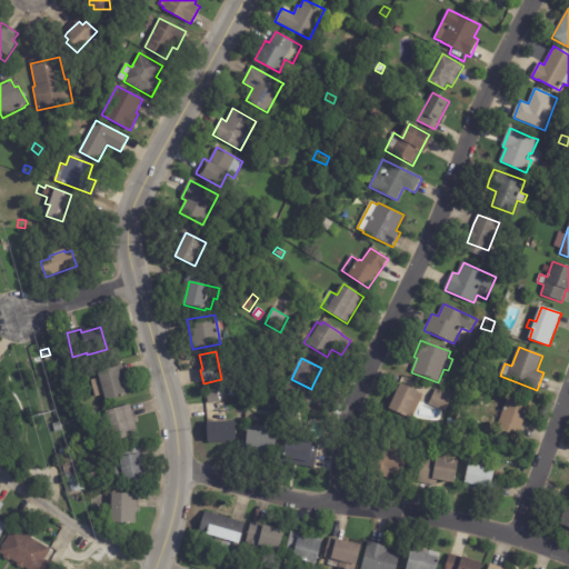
[(122,367),(130,395),(106,401),(98,373),(122,366),(122,367)]
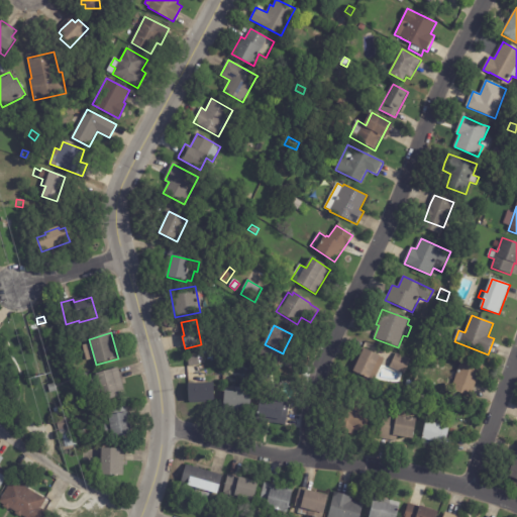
[(233,352),(231,350),(235,341),(240,344),(235,353),(233,352)]
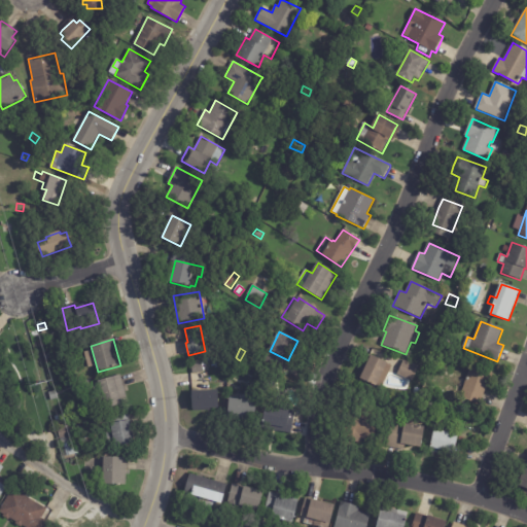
[(389,373),(382,390),(361,381),(373,356),(388,363),(388,364),(392,366),(389,373)]
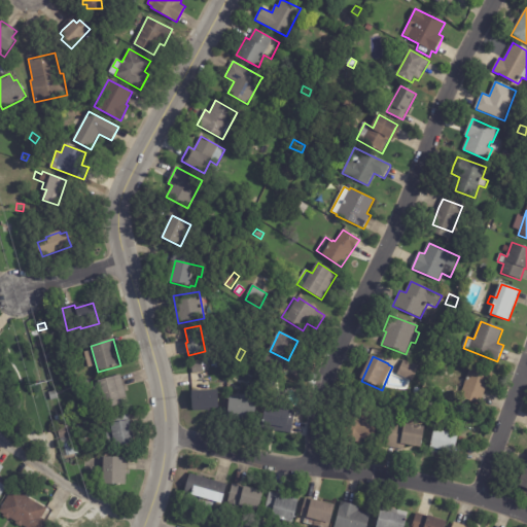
[(411,381),(397,375),(405,360),(420,367),(413,382),(411,381)]
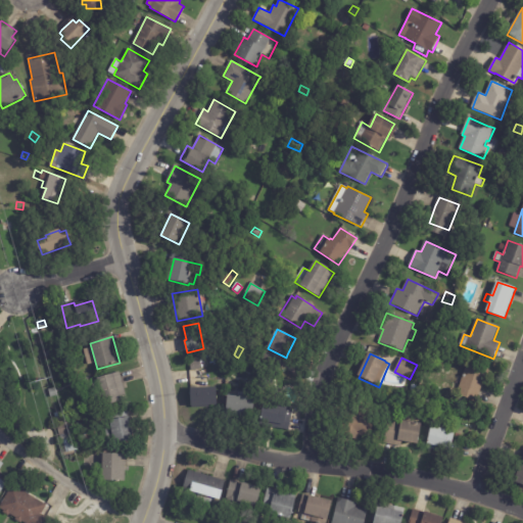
[(201,369),(192,371),(190,363),(200,361),(201,369)]
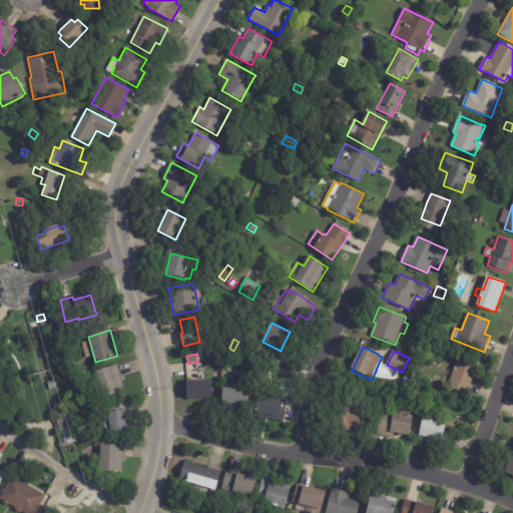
[(478,363),(479,363),(468,395),(449,389),(451,383),(444,380),(448,369),(454,371),(460,356),(478,363)]
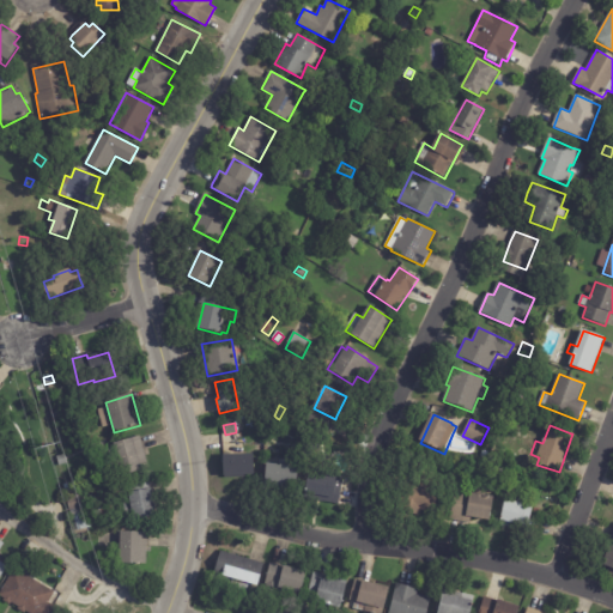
[(140,438),(150,469),(123,478),(114,444),(140,436),(140,438)]
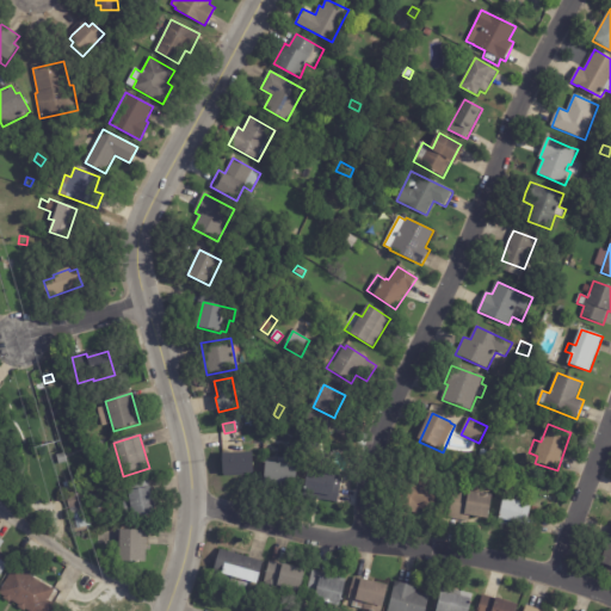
[(66,456),(68,463),(60,466),(57,456),(65,454),(66,456)]
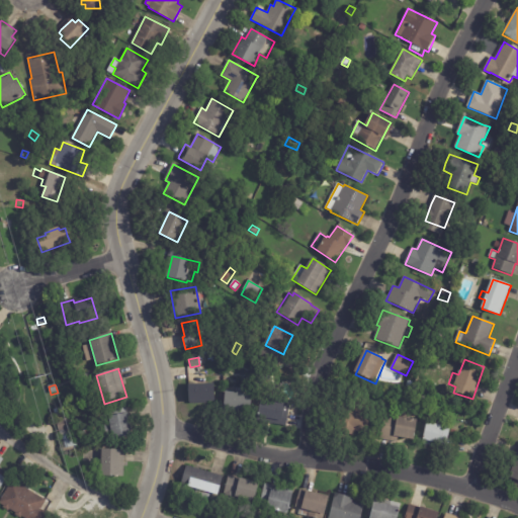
[(207,403),(200,403),(200,405),(189,405),(188,385),(214,384),(216,402),(207,403)]
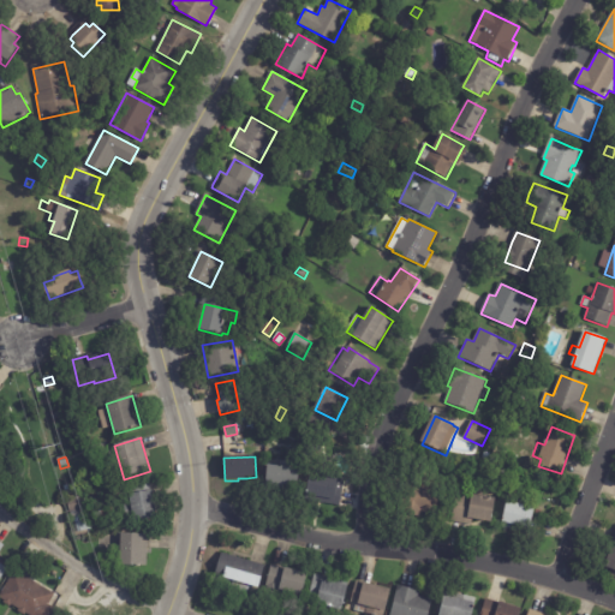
[(279,489),(266,488),(268,466),(302,470),(299,491),(279,489)]
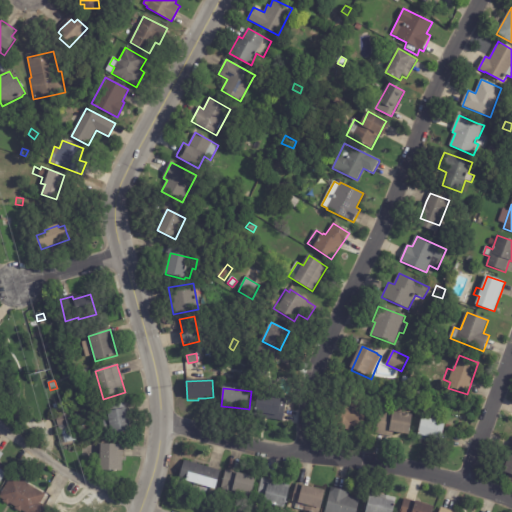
[(286,410),(284,422),(255,417),(259,396),(274,398),(275,395),(288,397),(286,410)]
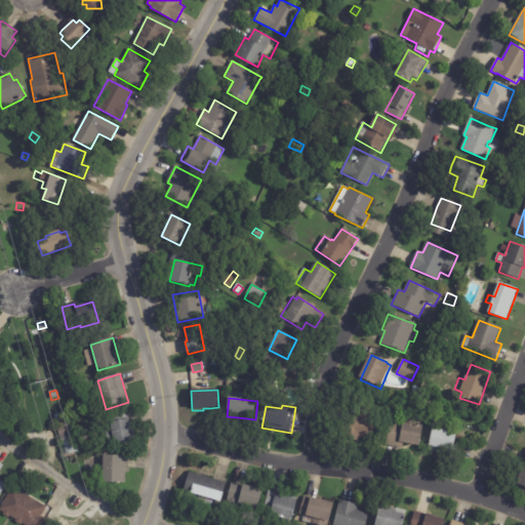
[(133,413),(137,438),(133,439),(134,443),(110,448),(107,432),(112,431),(110,416),(133,412),(133,413)]
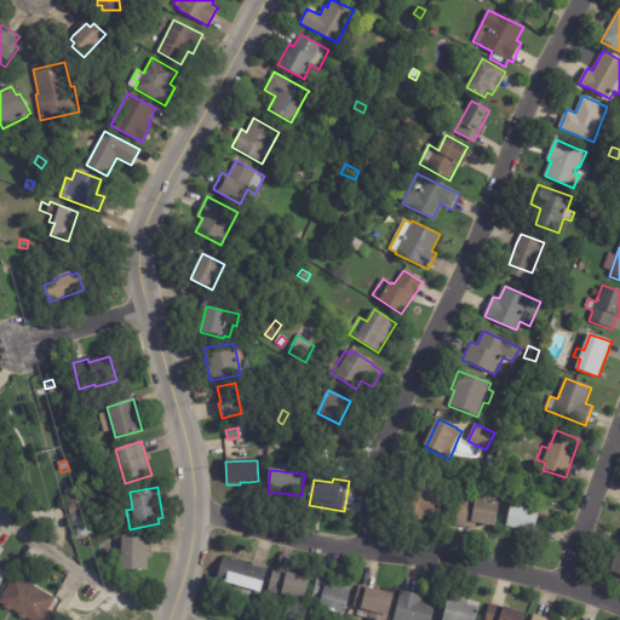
[(425,517),(424,527),(406,524),(411,487),(445,492),(441,518),(425,517)]
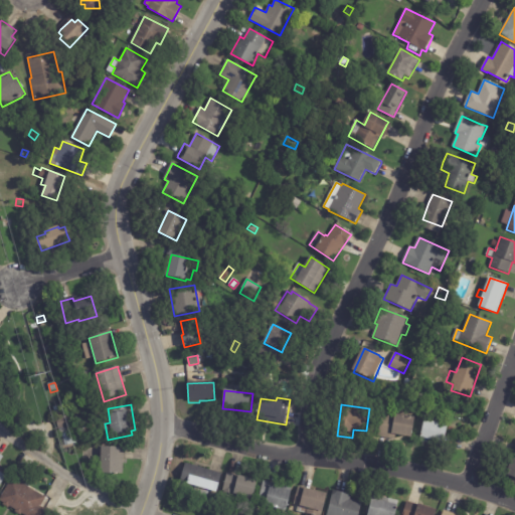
[(15,406),(23,412),(15,423),(5,416),(12,405),(15,406)]
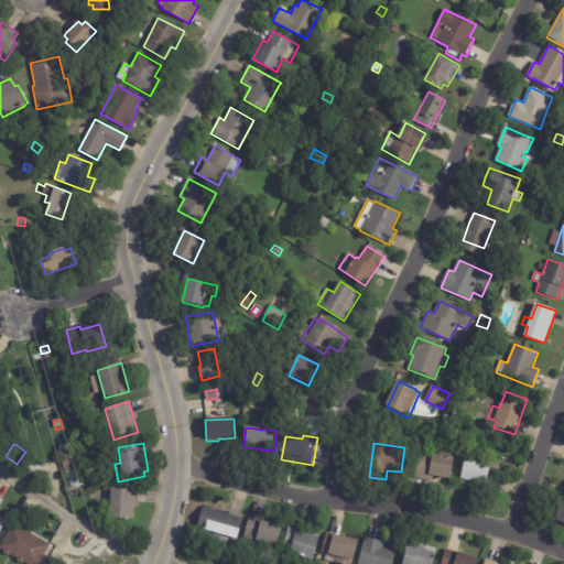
[(58,446),(66,444),(67,452),(61,453),(58,446)]
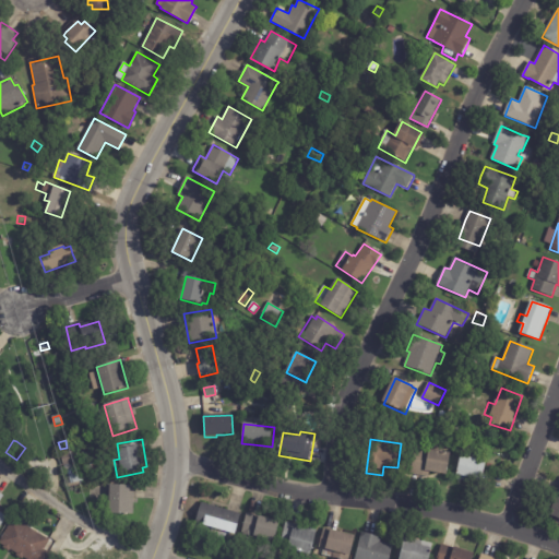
[(449,476),(412,472),(414,448),(430,450),(430,451),(451,453),(449,476)]
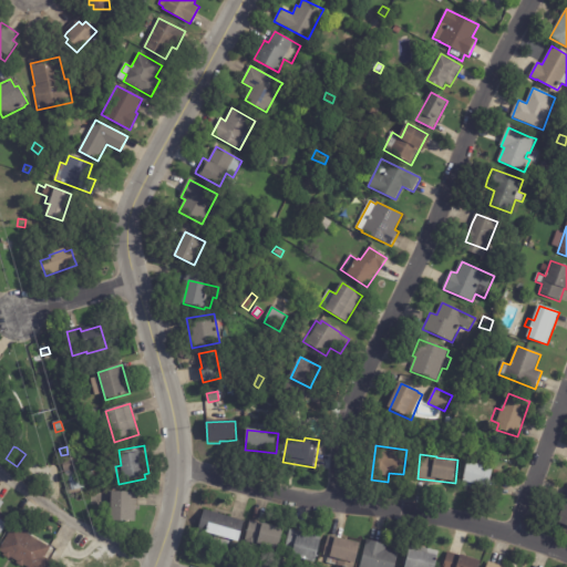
[(74,463),(76,471),(64,473),(62,462),(73,459),(74,463)]
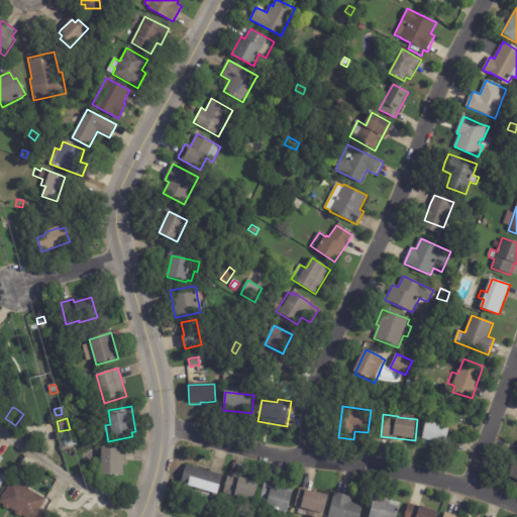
[(448,437),(445,449),(422,443),(427,422),(450,428),(448,437)]
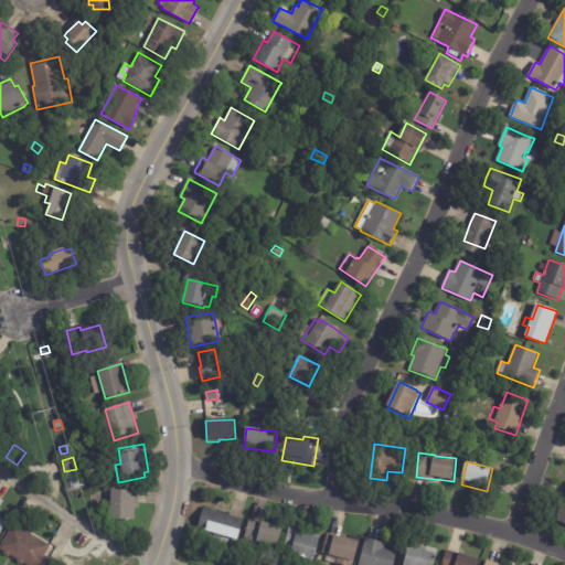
[(564,487),(552,520),(564,524),(564,487)]
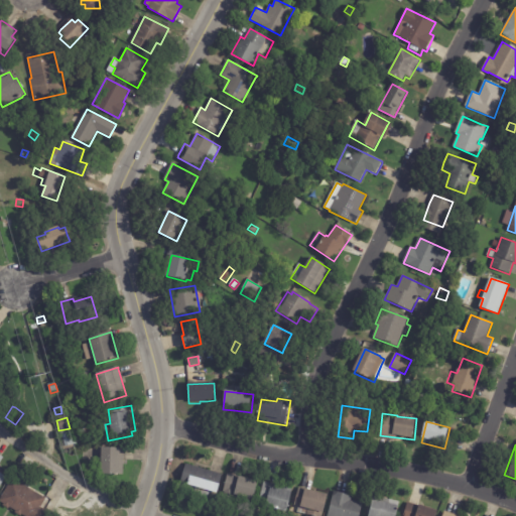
[(124,449),(123,477),(101,476),(102,448),(124,449)]
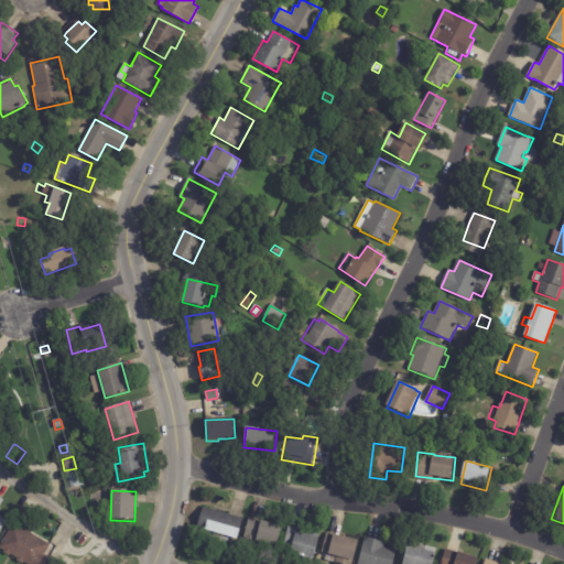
[(213,511),(243,520),(237,540),(229,538),(227,546),(212,542),(214,534),(197,529),(204,508),(213,511)]
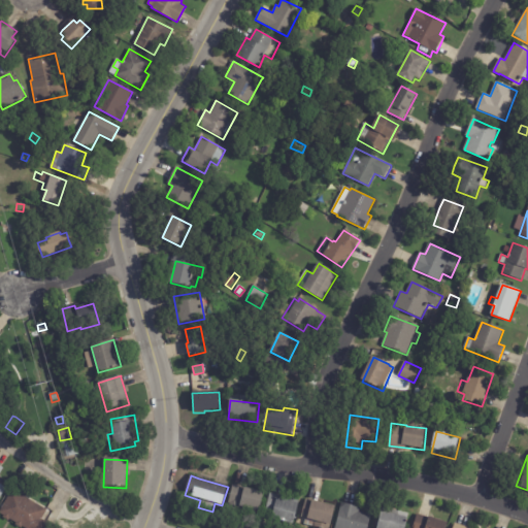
[(235,486),(264,494),(259,513),(228,504),(233,486),(235,486)]
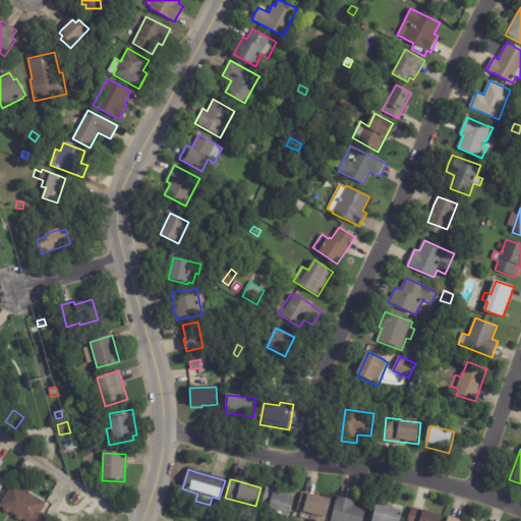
[(21,489),(46,505),(42,513),(55,520),(22,520),(21,520),(20,520),(18,520),(15,518),(16,517),(9,513),(8,515),(2,511),(4,509),(0,507),(0,505),(12,484),(21,489)]
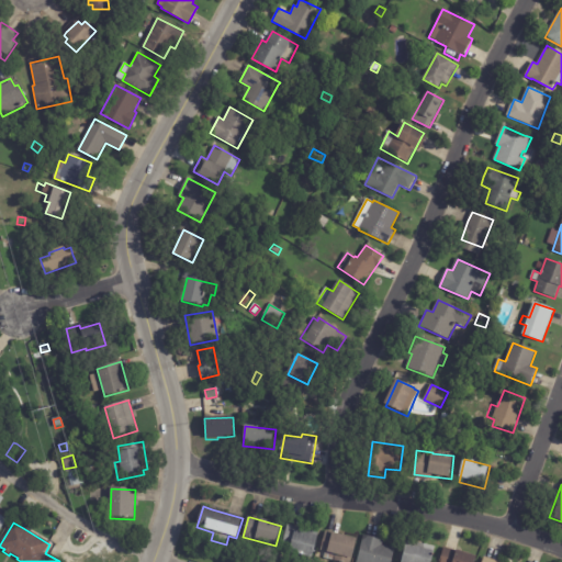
[(289,526),(318,534),(312,559),(290,553),(291,550),(282,548),(288,526),(289,526)]
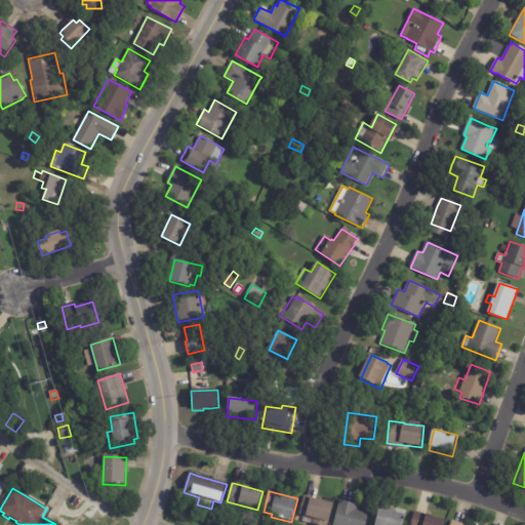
[(307,497),(334,505),(329,523),(328,523),(327,524),(311,524),(303,523),(305,516),(300,515),(305,497),(307,497)]
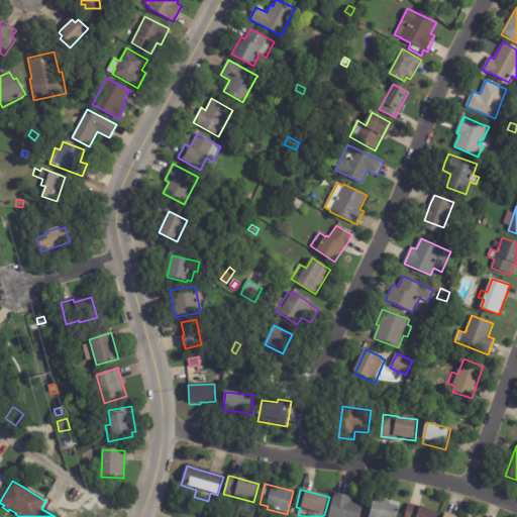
[(336,494),(352,498),(351,502),(364,505),(360,516),(328,516),(334,493),(336,494)]
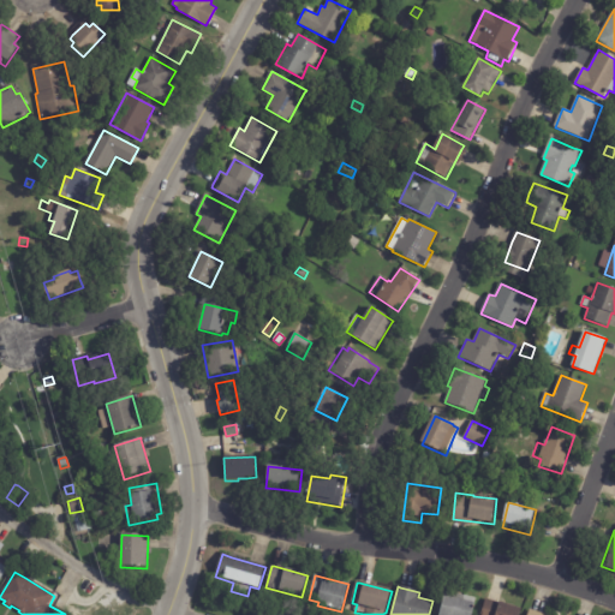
[(475,604),(476,605),(473,614),(441,614),(446,598),(459,601),(460,596),(476,599),(475,604)]
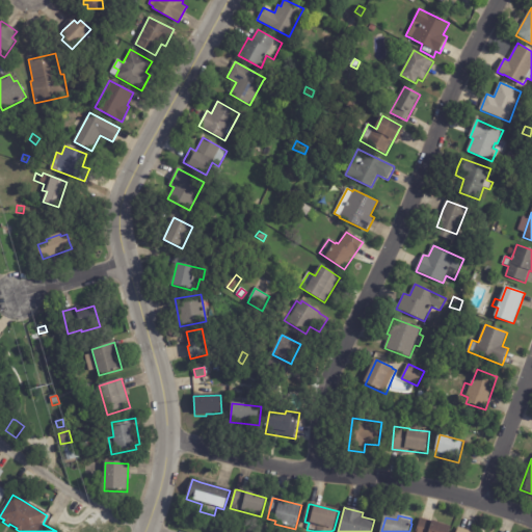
[(422,519),(452,529),(451,531),(416,531),(421,517),(422,519)]
